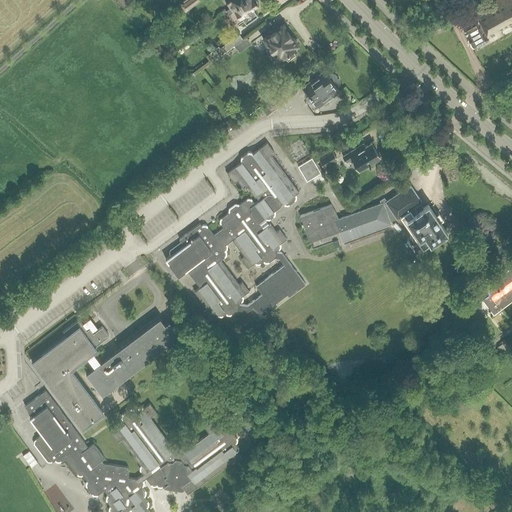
[(185,13),(202,0),(188,0),(180,6),(185,13)]
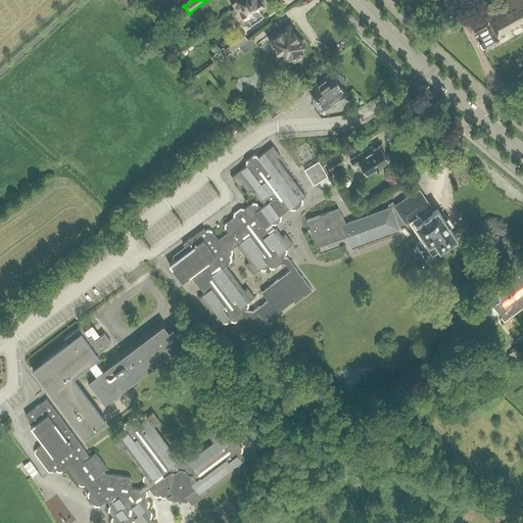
[(256,8),(262,4),(260,2),(262,1),(260,0),(244,0),(235,7),(230,10),(233,14),(238,11),(240,9),(248,20),(250,24),(263,15),(259,12),(256,8)]
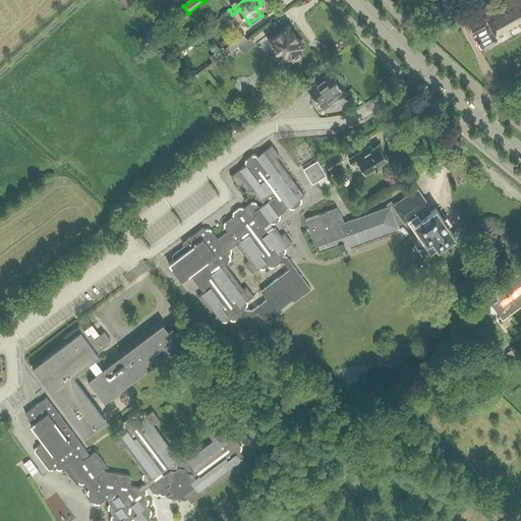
[(484,17),(470,25),(476,37),(476,39),(475,41),(477,45),(480,46),(481,47),(496,39),(498,42),(520,29),(520,0),(506,0),(482,13),(484,17)]
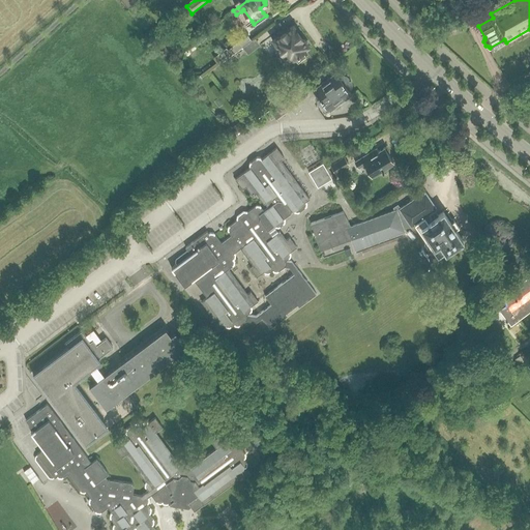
[(302,50),(307,46),(306,43),(306,42),(304,39),(302,38),(293,25),(273,39),(289,60),(294,56),(298,61),(306,55),(302,50)]
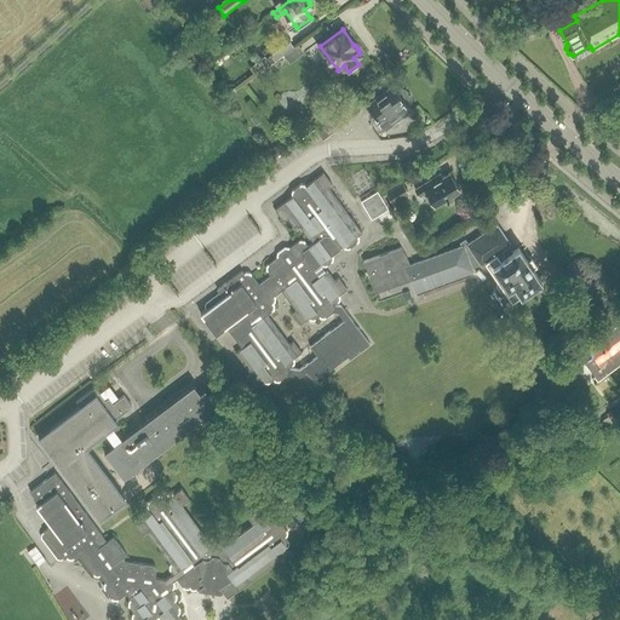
[(285,56),(296,49),(290,41),(268,58),(267,56),(256,64),(263,73),(285,56)]
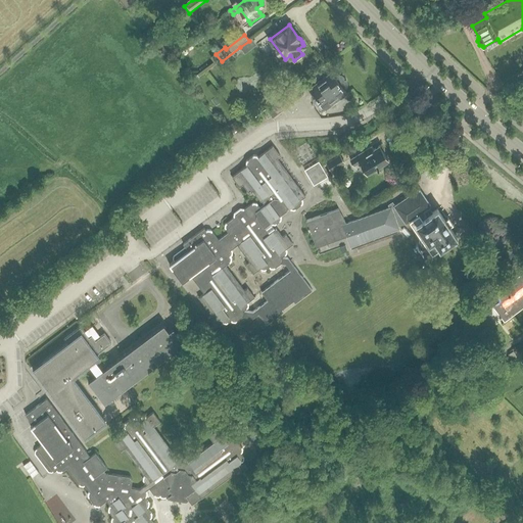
[(250,39),(249,41),(240,47),(244,52),(246,54),(256,46),(250,39)]
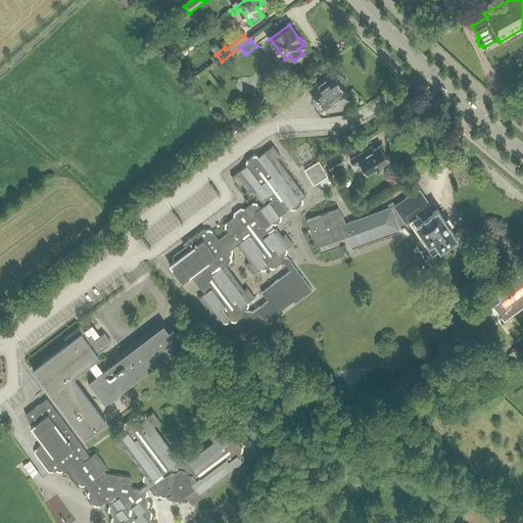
[(316,100),(344,80),(343,79),(344,79),(344,78),(342,77),(339,76),(337,76),(335,77),(332,73),(310,89),(314,94),(312,96),(315,100),(316,100)]
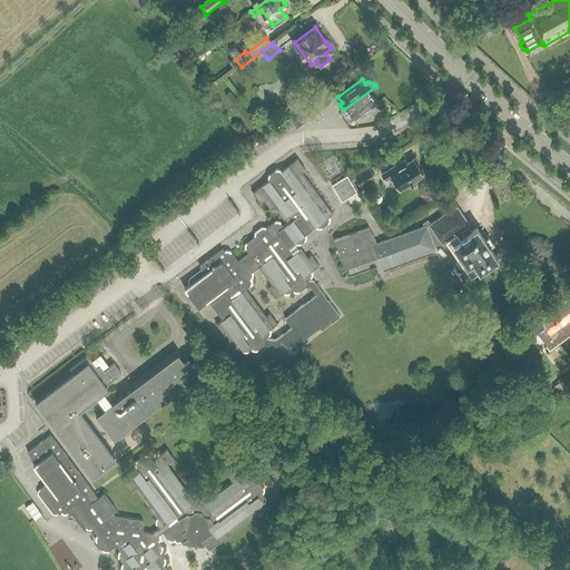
[(375,88),(375,87),(344,109),(344,110),(343,110),(346,115),(350,112),(354,119),(379,102),(375,98),(377,96),(377,92),(377,90),(376,88),(376,87),(375,88)]
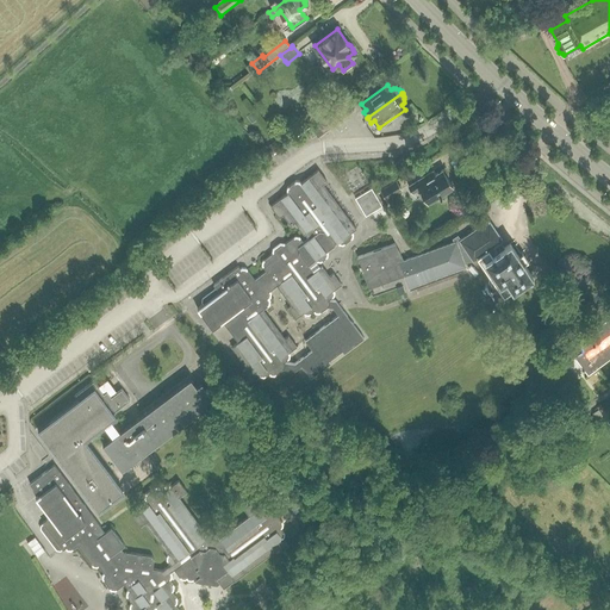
[(271,144),(261,151),(267,159),(277,151),(271,144)]
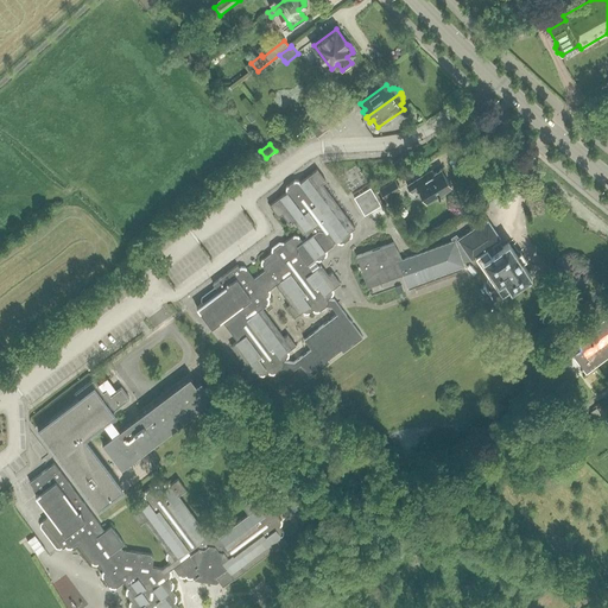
[(260,264),(265,270),(253,278),(246,268),(245,267),(241,267),(239,268),(238,265),(213,284),(219,291),(196,308),(211,328),(221,320),(238,341),(230,346),(246,366),(241,369),(249,380),(258,374),(259,375),(263,375),(268,372),(270,374),(273,374),(274,373),(282,367),(292,369),(298,363),(308,377),(327,361),(325,359),(339,349),(341,352),(361,336),(335,301),(334,299),(328,298),(333,295),(334,291),(333,290),(340,284),(331,272),(328,276),(321,265),(312,271),(308,264),(314,259),(315,260),(320,260),(327,255),(327,252),(325,249),(336,241),(337,244),(342,244),(349,238),(352,236),(352,233),(350,232),(355,228),(322,184),(325,181),(317,169),(299,182),(298,181),(295,181),(293,182),(287,185),(286,187),(285,190),(286,192),(270,206),(278,216),(282,214),(290,225),(293,222),(303,233),(308,239),(303,242),(298,235),(295,235),(261,260),(260,264)]
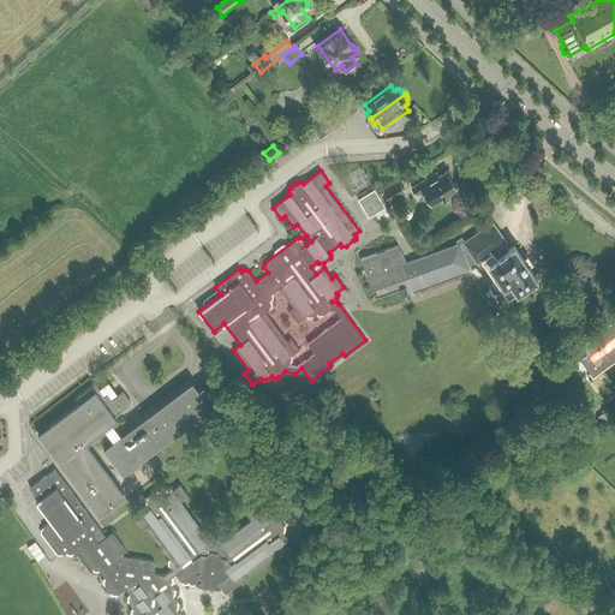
[(431,203),(442,197),(442,198),(447,196),(446,195),(457,187),(451,178),(452,177),(448,171),(440,177),(437,173),(412,189),(417,196),(424,191),(431,203)]
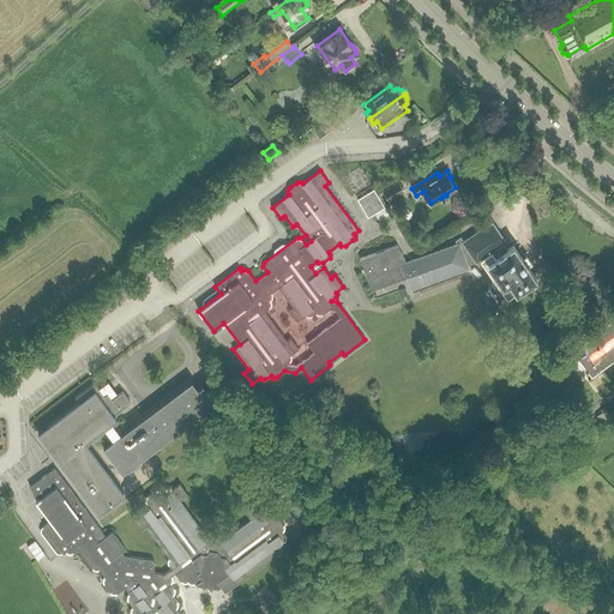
[(398,181),(384,191),(390,200),(404,191),(398,181)]
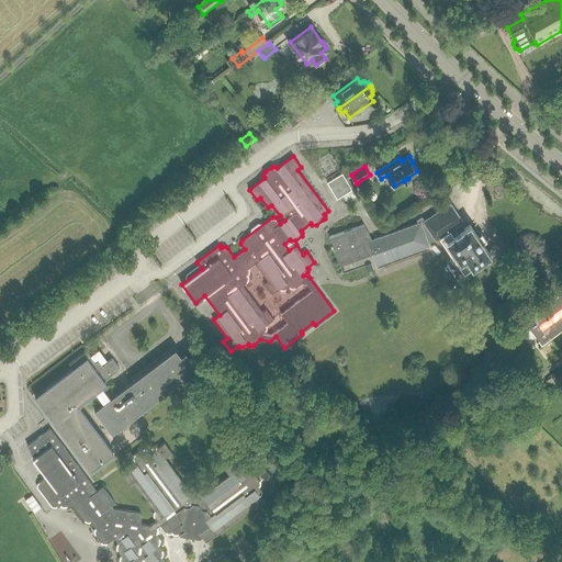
[(352,190),(343,173),(327,182),(337,199),(343,195),(352,190)]
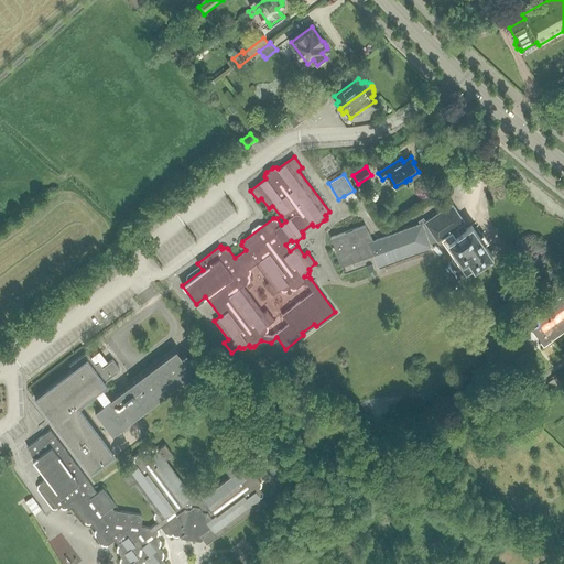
[(354,191),(344,196),(348,204),(358,198),(354,191)]
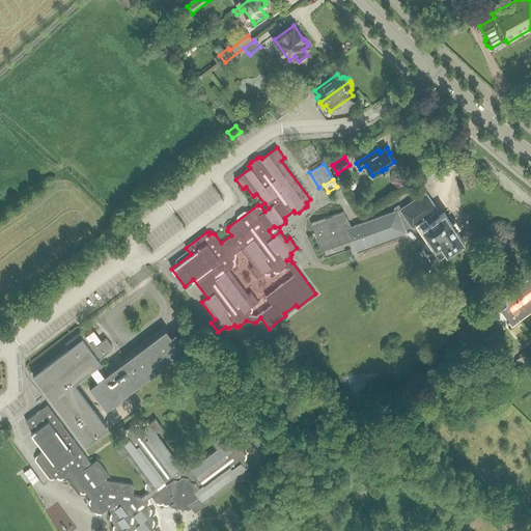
[(428,248),(432,248),(439,258),(464,241),(455,228),(458,227),(453,219),(450,221),(444,212),(439,216),(435,211),(437,210),(423,189),(414,195),(416,198),(401,208),(397,203),(392,206),(395,212),(359,225),(352,226),(343,212),(311,223),(320,250),(352,240),(355,249),(366,247),(406,232),(404,227),(411,225),(413,227),(416,225),(427,241),(426,244),(428,248)]
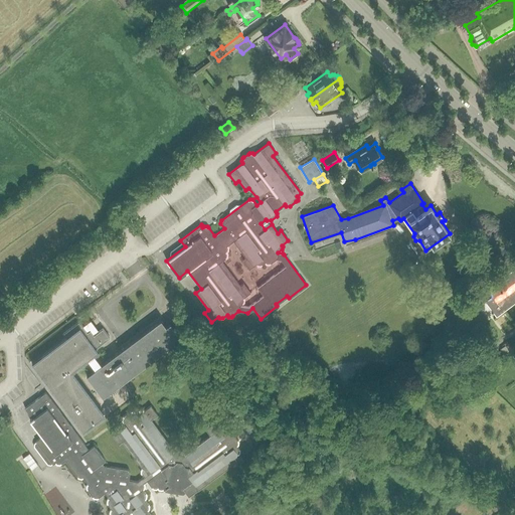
[(514,267),(487,289),(493,296),(485,302),(496,317),(514,302),(514,267)]
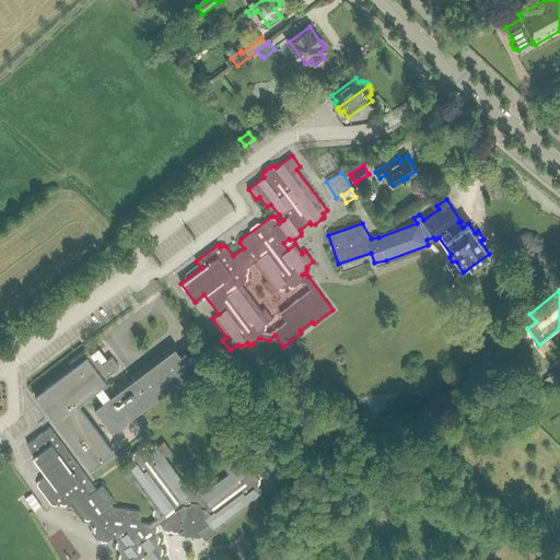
[(69,361),(72,366),(35,394),(90,467),(113,451),(78,404),(95,389),(103,400),(94,407),(112,431),(190,371),(188,369),(195,363),(185,350),(181,354),(175,347),(109,396),(102,385),(105,382),(103,378),(119,368),(112,357),(102,364),(97,359),(94,361),(85,349),(69,361)]
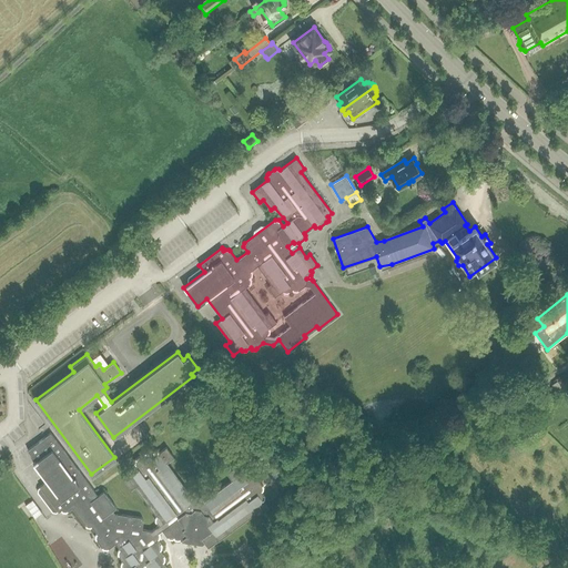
[(166,567),(163,563),(164,561),(165,557),(160,550),(161,549),(162,545),(158,539),(159,538),(160,534),(159,533),(162,530),(168,537),(169,538),(172,539),(173,538),(174,539),(179,540),(180,541),(181,540),(183,539),(184,541),(202,544),(204,541),(208,548),(255,513),(259,516),(269,508),(263,500),(264,499),(265,496),(261,492),(263,490),(263,487),(262,485),(257,478),(256,478),(255,477),(252,476),(251,477),(247,473),(243,472),(242,473),(236,466),(226,474),(232,480),(204,501),(204,500),(203,499),(195,498),(194,499),(193,499),(166,463),(174,457),(166,447),(159,453),(158,452),(154,450),(149,455),(148,453),(144,453),(143,454),(137,458),(137,459),(134,460),(134,464),(135,465),(131,468),(130,473),(131,474),(123,479),(131,489),(135,487),(156,516),(155,517),(155,520),(159,526),(152,531),(142,529),(143,520),(142,518),(114,514),(112,510),(115,507),(103,492),(98,496),(50,433),(28,450),(36,462),(33,464),(47,482),(40,487),(58,511),(61,510),(62,511),(67,511),(68,510),(68,511),(72,508),(87,527),(90,528),(91,527),(100,537),(95,540),(102,548),(105,545),(109,549),(115,544),(119,549),(118,550),(118,555),(122,561),(121,563),(120,567),(121,567),(166,567)]
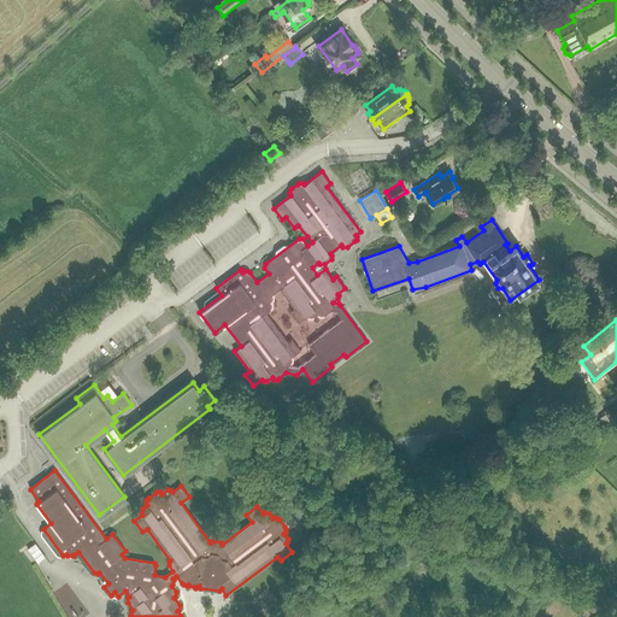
[(28,548),(39,564),(46,558),(35,544),(28,548)]
